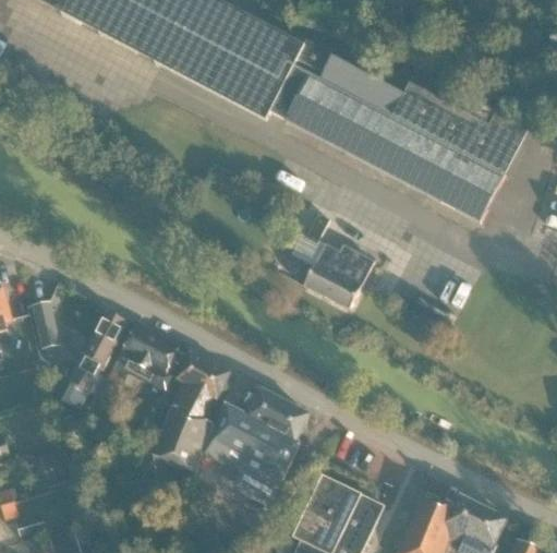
[(40,0),(257,113),(266,118),(269,109),(481,220),(530,125),(476,97),(468,112),(396,74),(390,82),(306,38),(304,43),(223,0),(40,0)]
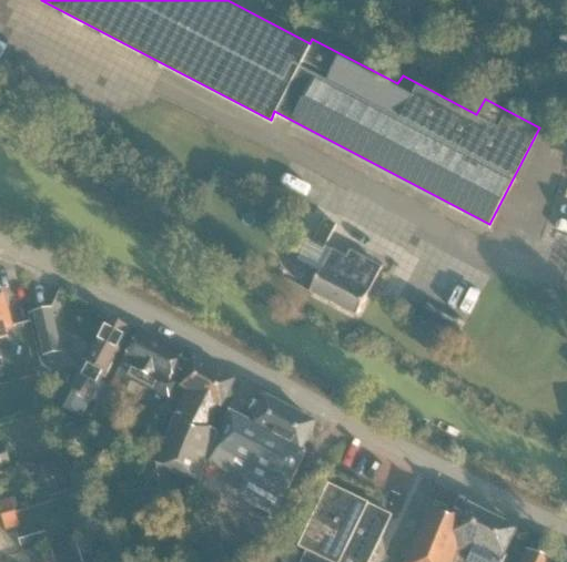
[(413,21),(407,6),(384,14),(390,30),(413,21)]
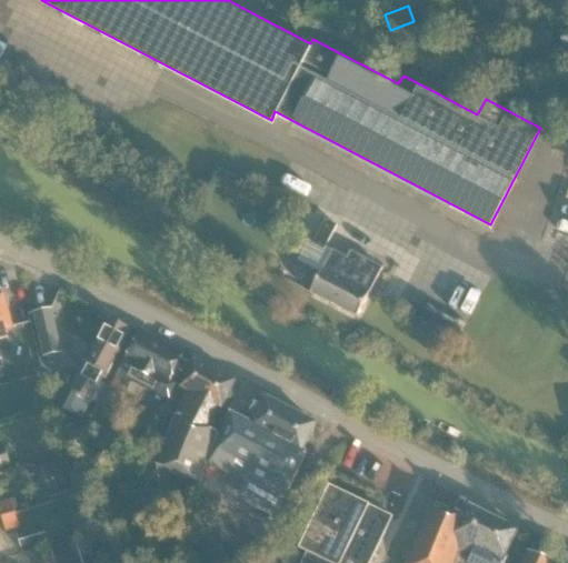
[(551,37),(548,26),(531,31),(535,41),(551,37)]
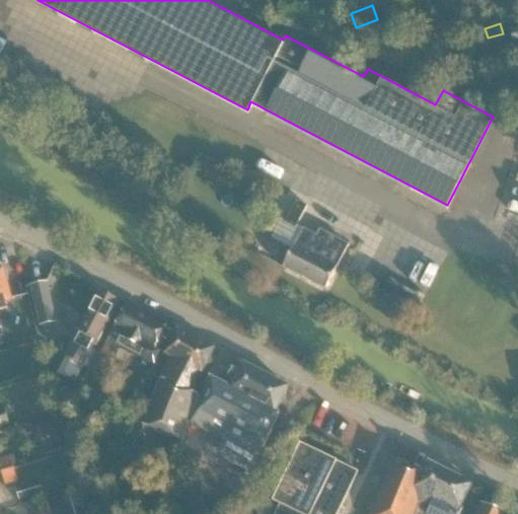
[(316,231),(304,225),(296,220),(306,202),(295,197),(284,218),(280,217),(271,233),(293,245),(284,264),(324,285),(349,240),(319,225),(316,231)]
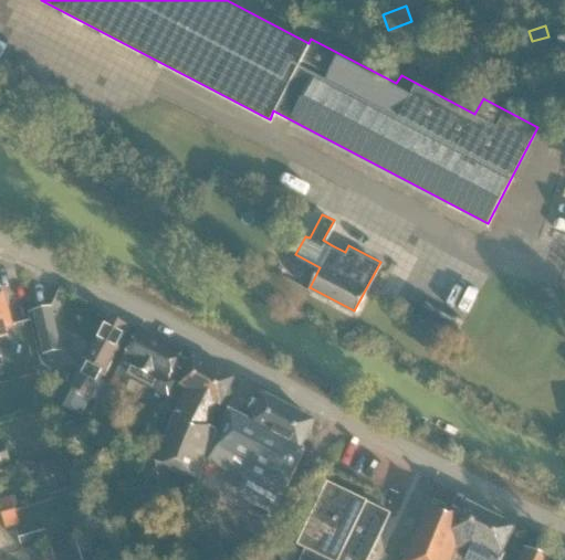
[(2,288),(0,288),(0,333),(8,331),(6,324),(11,321),(2,288)]
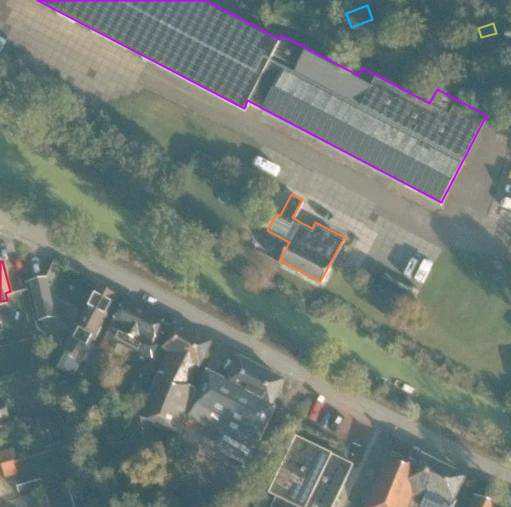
[(45,273),(28,277),(37,316),(54,312),(45,273)]
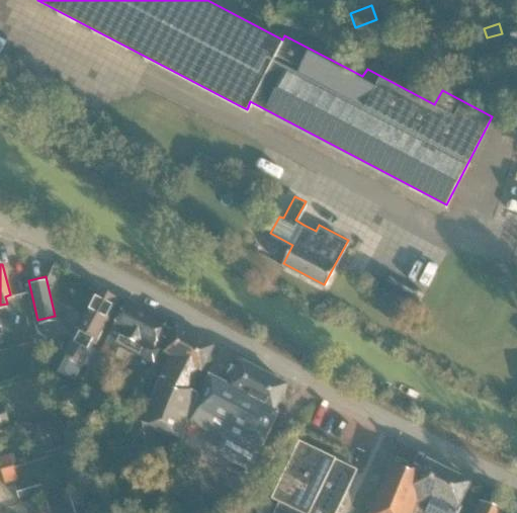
[(95,341),(118,297),(102,288),(99,294),(95,292),(84,314),(80,312),(74,324),(79,326),(65,352),(57,369),(74,377),(82,361),(93,340),(95,341)]
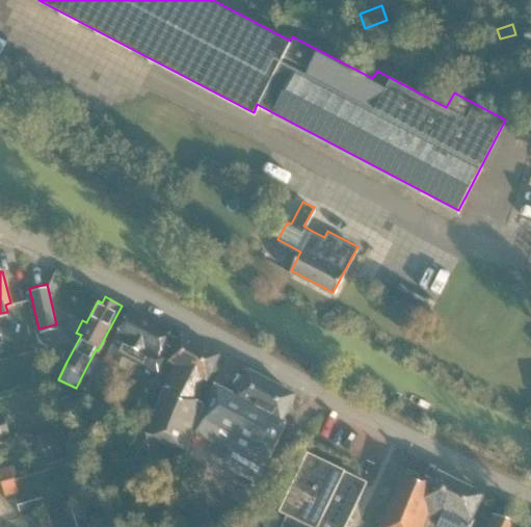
[(160,350),(171,328),(130,307),(109,346),(158,371),(167,353),(160,350)]
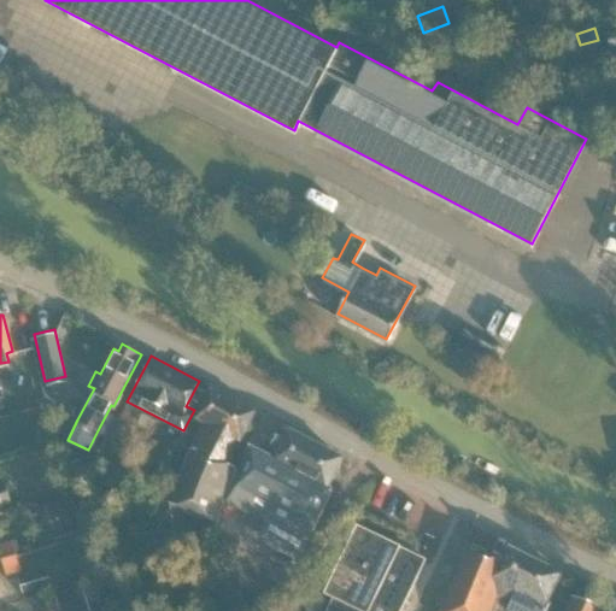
[(217,518),(226,494),(238,468),(227,462),(239,439),(240,439),(254,410),(210,387),(195,416),(201,419),(192,445),(169,499),(217,518)]
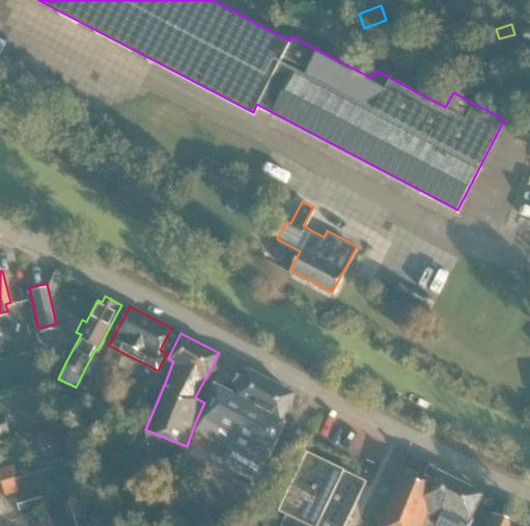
[(204,403),(194,425),(197,426),(188,449),(255,482),(285,419),(281,417),(294,392),(249,368),(236,393),(214,382),(204,403)]
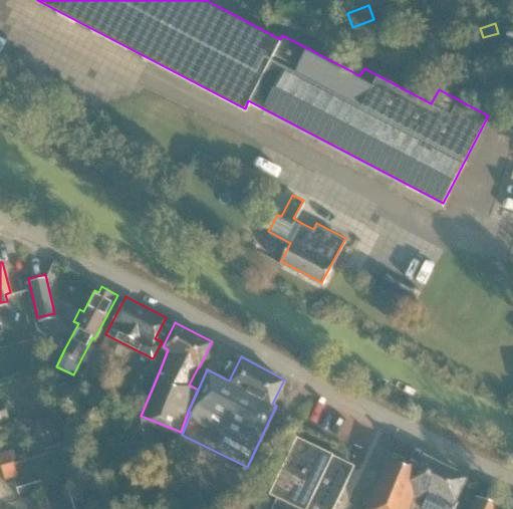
[(71,392),(83,399),(87,393),(91,385),(79,378),(71,392)]
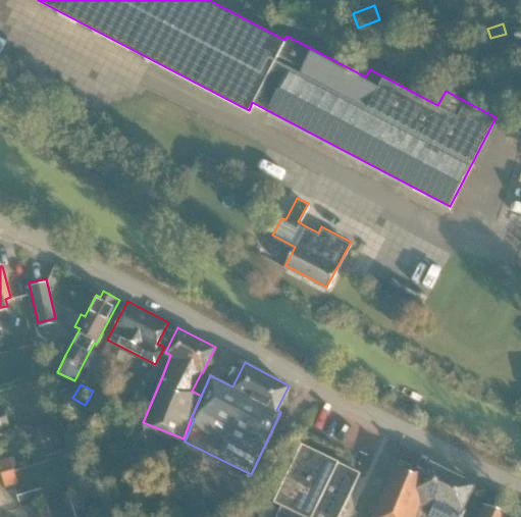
[(3,406),(0,407),(0,427),(9,424),(3,406)]
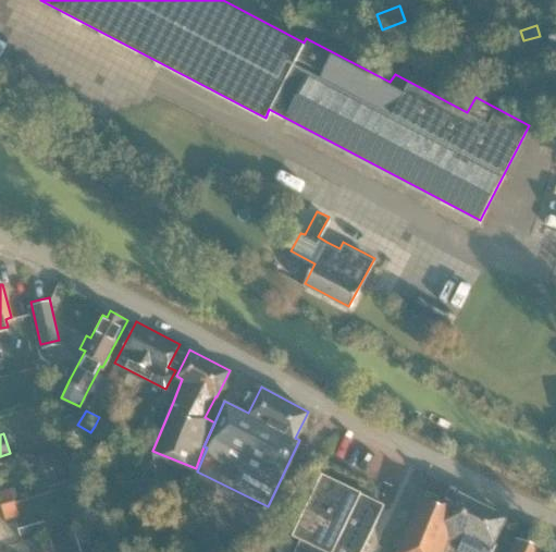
[(42,486),(68,476),(58,446),(32,455),(42,486)]
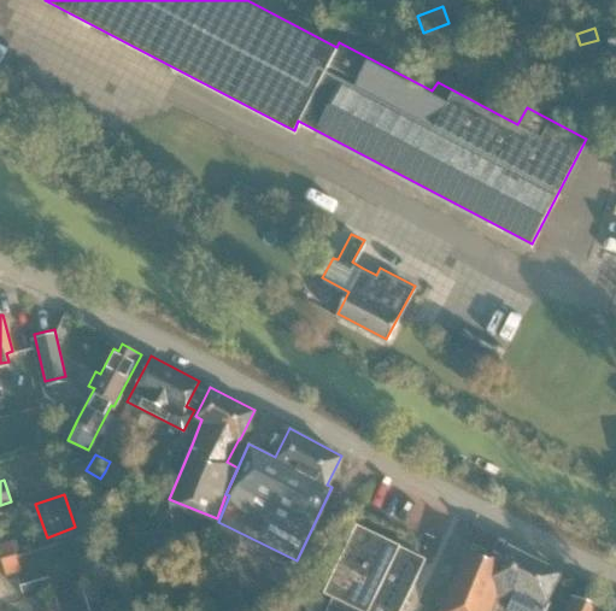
[(397,610),(424,557),(357,524),(324,592),(333,595),(324,610),(397,610)]
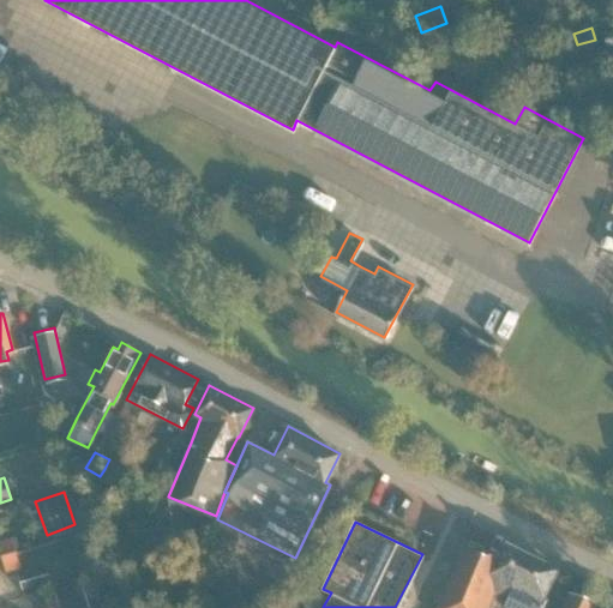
[(0,551),(1,554),(14,551),(10,535),(0,537),(0,551)]
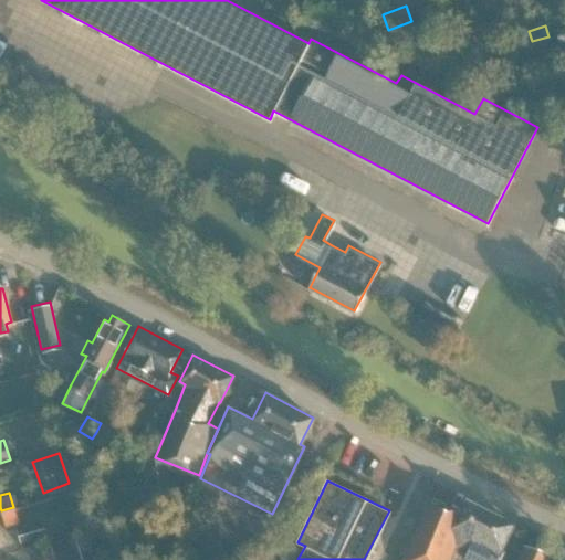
[(502,548),(514,524),(467,499),(461,510),(428,497),(401,559),(448,559),(449,559),(450,559),(451,559),(459,543),(469,547),(464,557),(472,559),(500,559),(505,550),(502,548)]
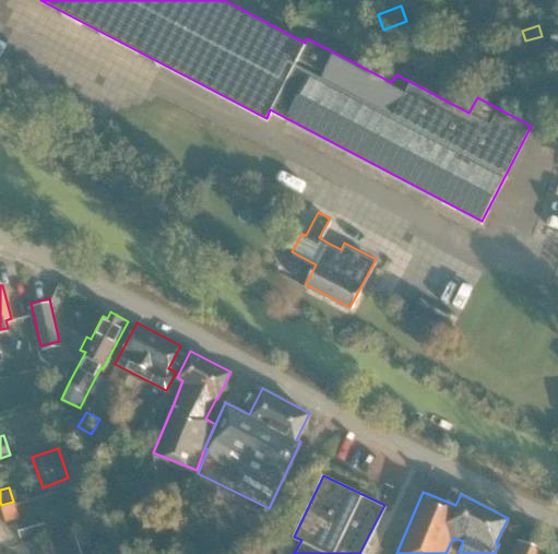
[(16,515),(13,502),(1,505),(4,518),(16,515)]
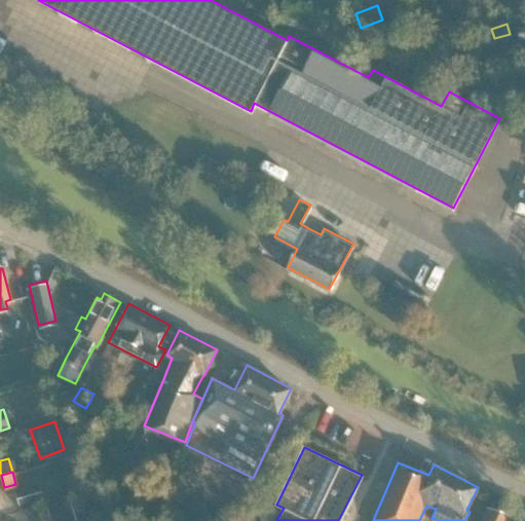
[(39,483),(14,490),(19,504),(43,496),(39,483)]
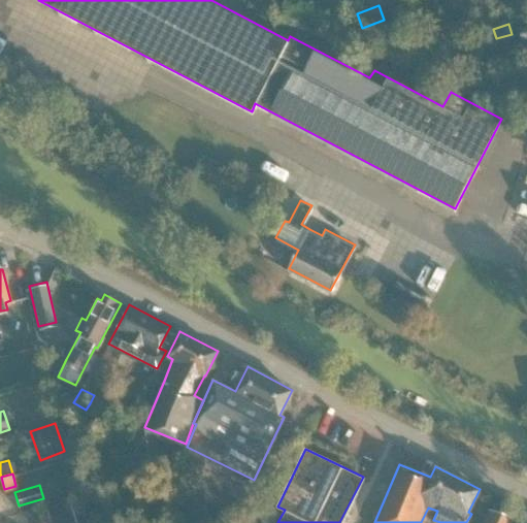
[(66,522),(75,520),(69,499),(46,505),(51,522),(66,522)]
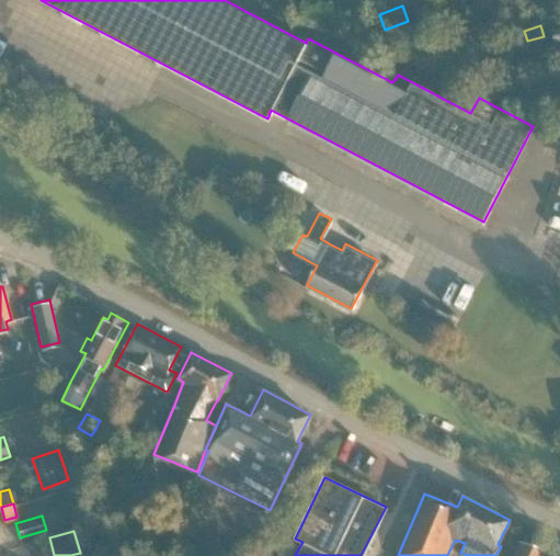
[(289,555),(296,543),(285,537),(275,555),(289,555)]
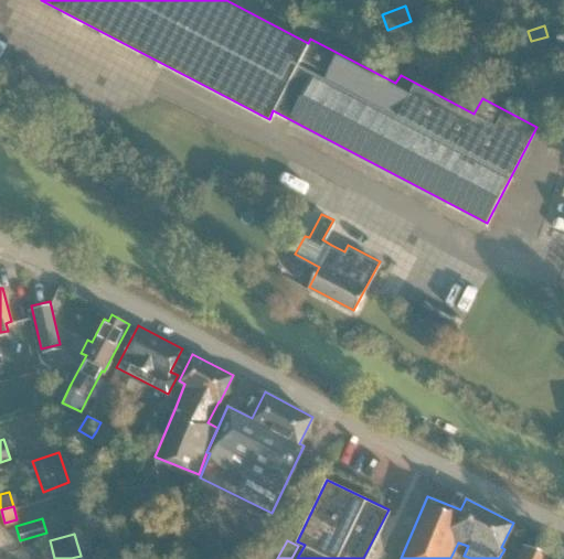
[(563,558),(563,548),(556,546),(553,556),(523,543),(515,558),(563,558)]
